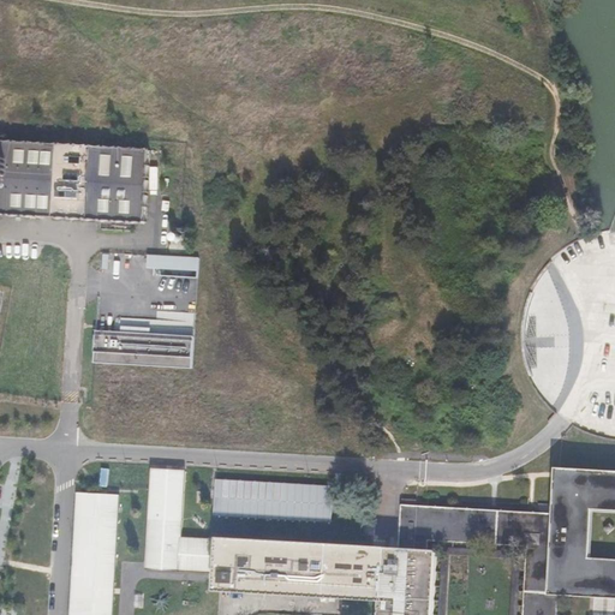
[(151,155),(0,147),(0,220),(148,230),(151,155)]
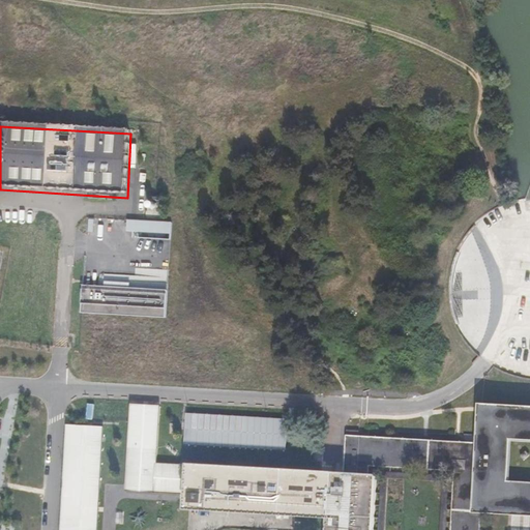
[(127,235),(172,237),(172,221),(127,218),(127,235)]
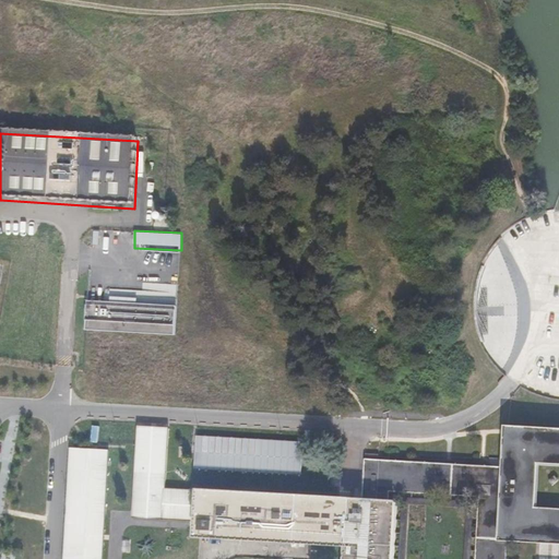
[(176,307),(87,301),(86,331),(175,336),(176,307)]
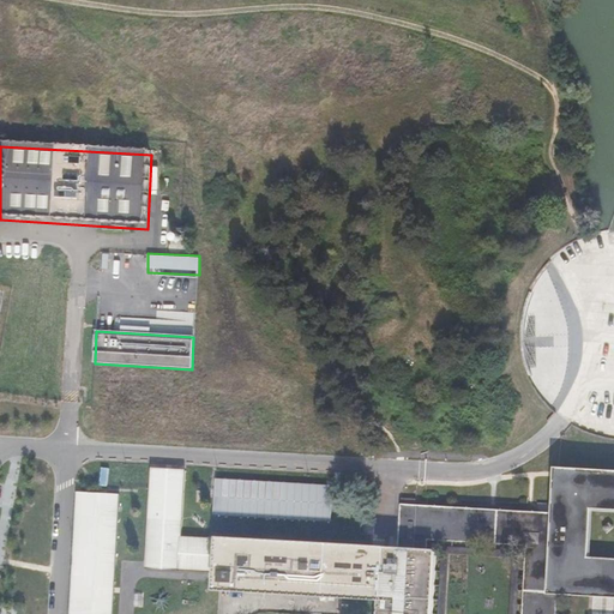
[(181,535),(185,468),(152,467),(146,569),(215,572),(217,537),(181,535)]
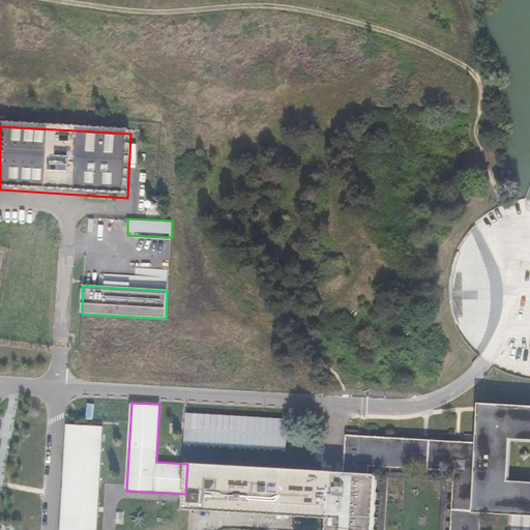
[(529,406),(481,404),(479,443),(475,512),(482,513),(529,516),(529,406)]
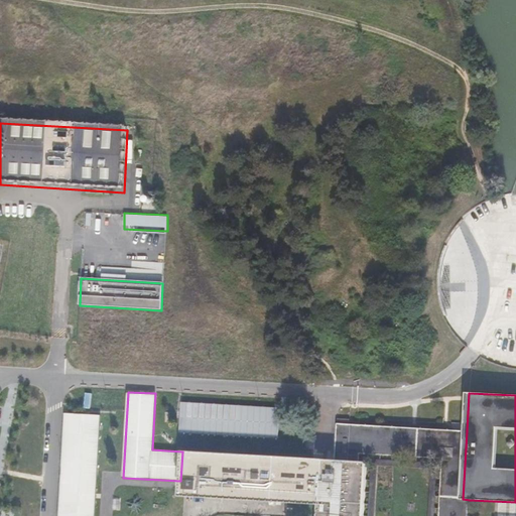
[(281,408),(181,403),(180,431),(279,437),(281,408)]
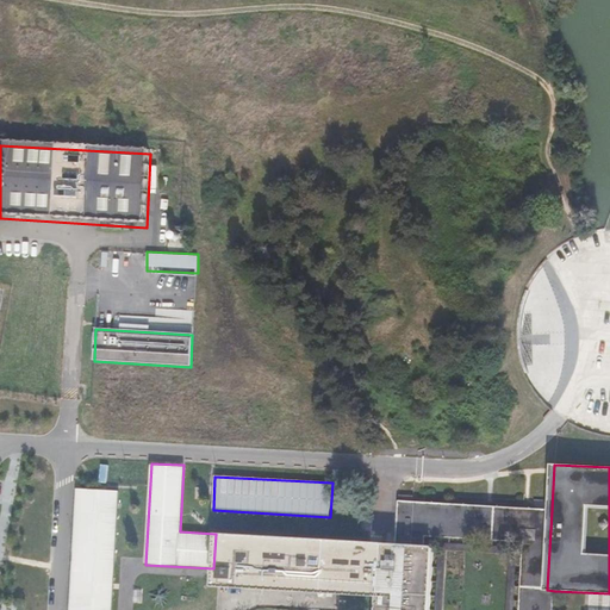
[(111,609),(118,491),(78,489),(69,609),(111,609)]
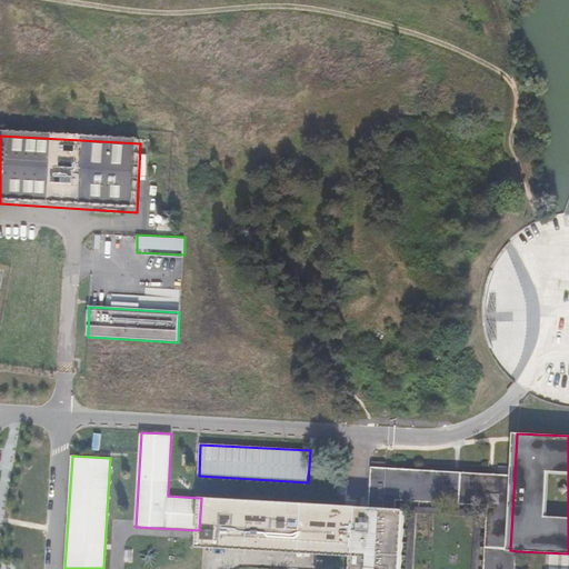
[(515,476),(372,468),(370,508),(397,509),(397,500),(490,506),(486,568),(516,568),(518,551),(510,550),(515,476)]
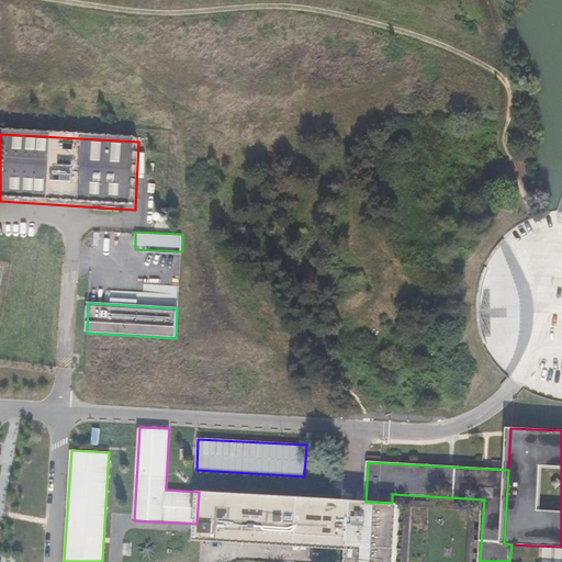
[(397,561),(401,504),(392,503),(366,502),(353,501),(199,492),(197,524),(197,541),(350,550),(349,561),(397,561)]
